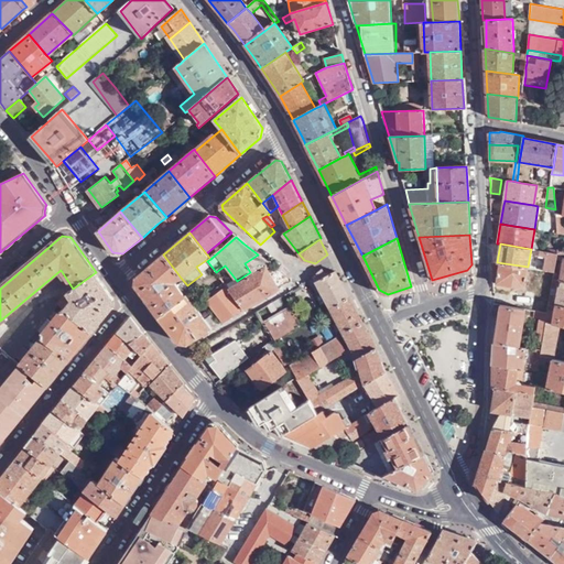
[(554,271),(556,252),(554,252),(540,250),(540,257),(546,257),(544,270),(554,271)]
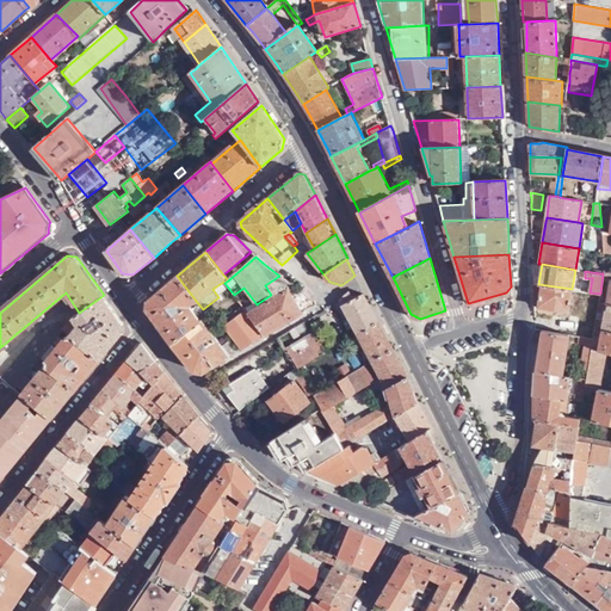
[(196,301),(177,276),(148,300),(147,309),(160,326),(189,306),(196,301)]
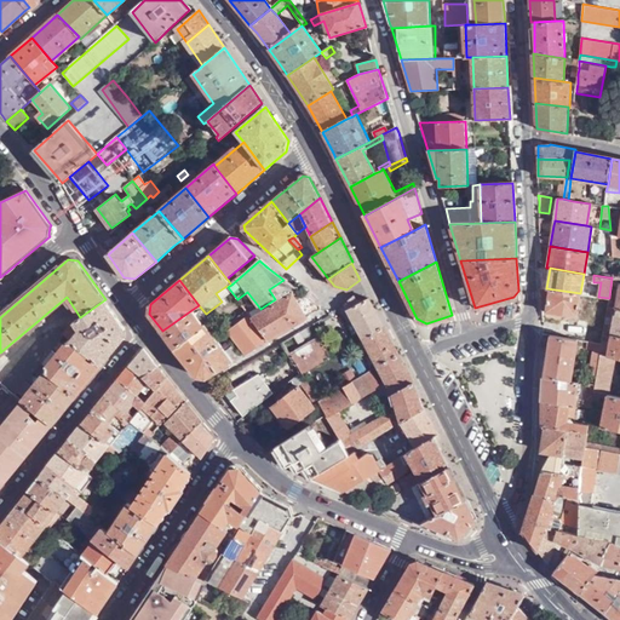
[(298,291),(283,280),(269,290),(275,299),(260,309),(250,315),(250,316),(269,340),(320,310),(322,308),(305,296),(302,299),(296,303),(292,297),(296,294),(298,291)]
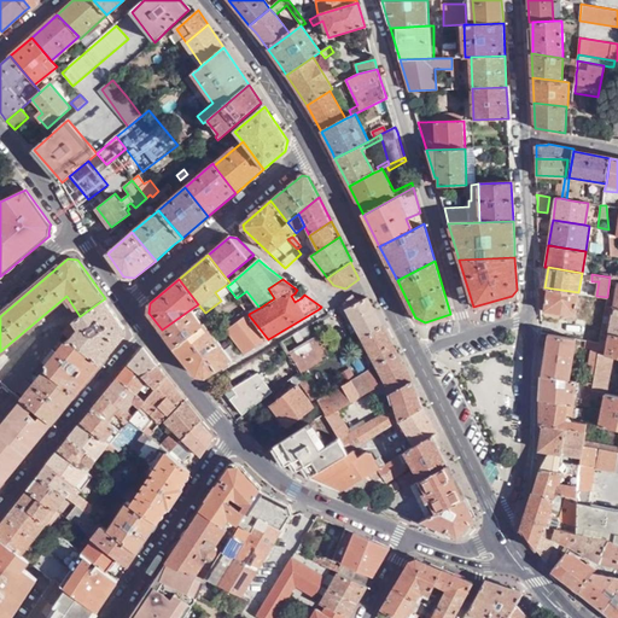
[(232,292),(227,286),(226,285),(215,292),(221,301),(232,292)]
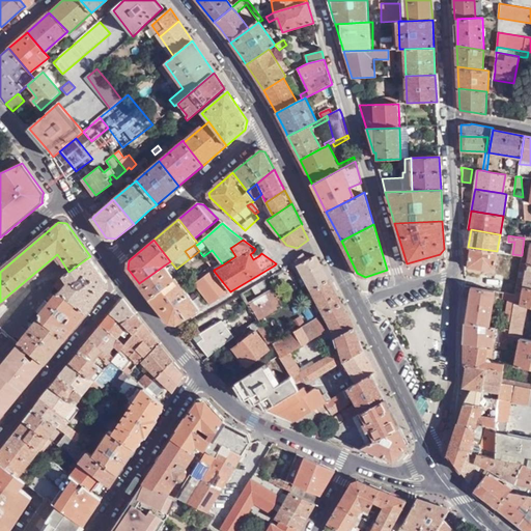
[(464,246),(465,266),(494,271),(494,269),(503,270),(504,264),(510,266),(512,254),(497,251),(468,247),(464,246)]
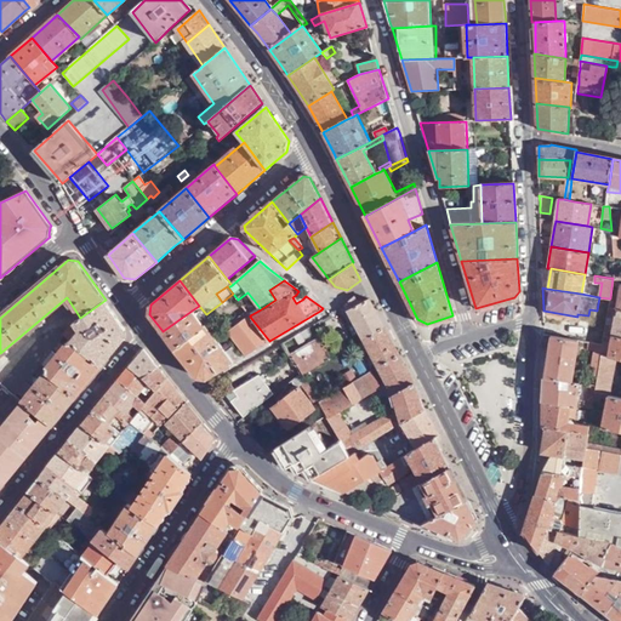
[(349,302),(345,306),(363,339),(385,328),(370,300),(365,301),(362,301),(359,300),(354,297),(348,301),(349,302)]
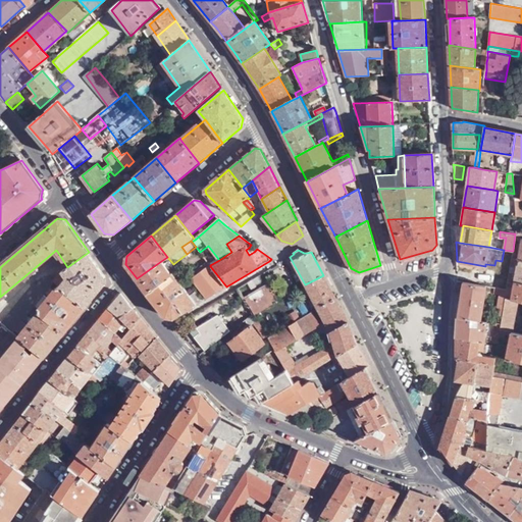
[(54,281),(86,308),(105,284),(105,276),(89,252),(67,267),(62,270),(54,281)]
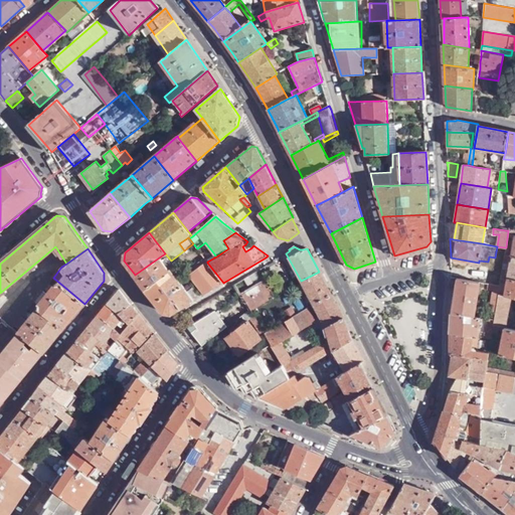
[(159,258),(135,275),(145,288),(146,289),(168,271),(159,258)]
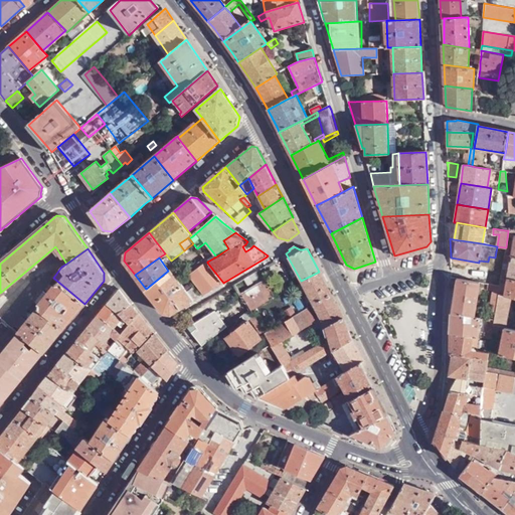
[(204,295),(223,283),(207,263),(189,275),(204,295)]
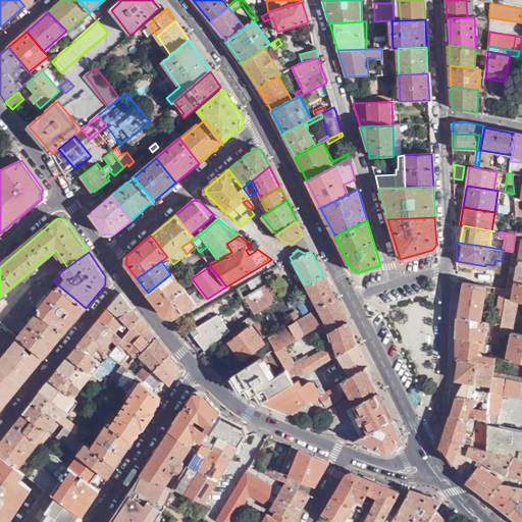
[(170,274),(148,293),(167,317),(173,318),(203,301),(193,289),(191,291),(192,294),(189,295),(172,273),(170,274)]
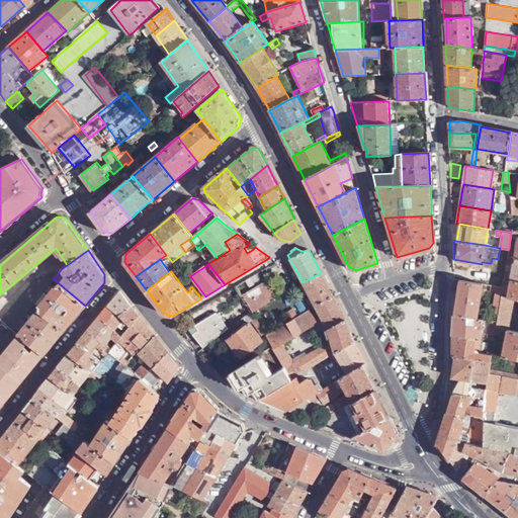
[(321,273),(303,282),(316,307),(334,296),(321,273)]
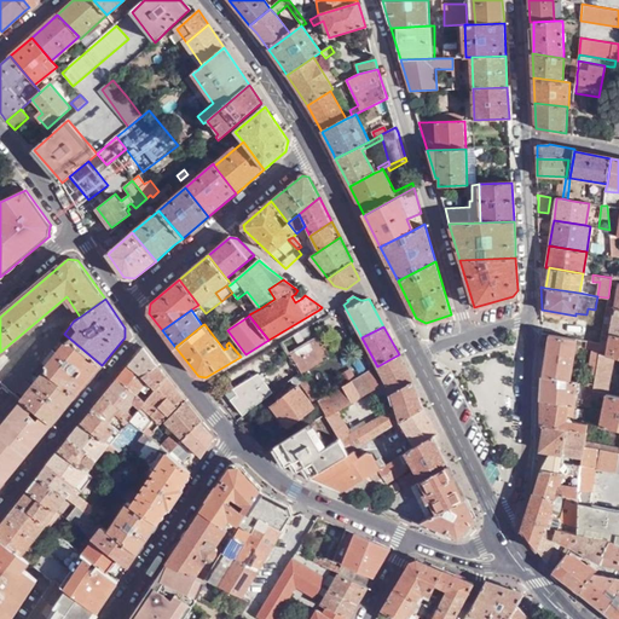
[(16,394),(39,364),(64,334),(57,328),(47,340),(41,334),(5,379),(0,382),(16,394)]
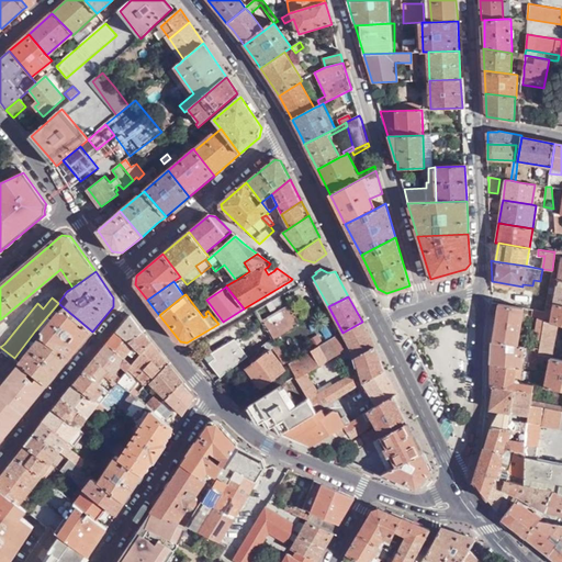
[(530,308),(532,308),(544,311),(547,303),(532,300),(530,308)]
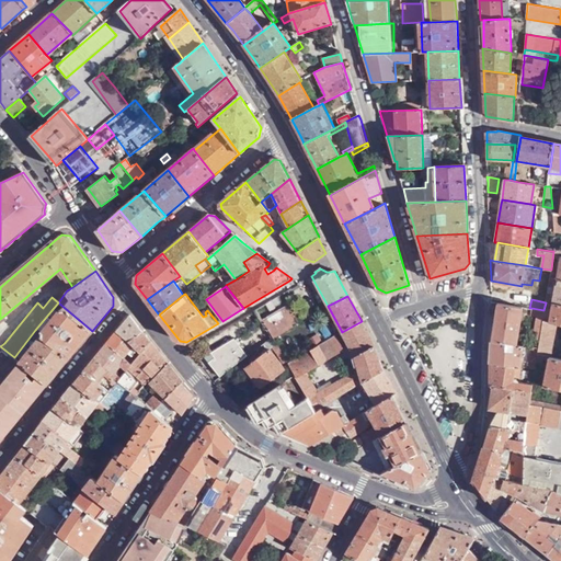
[(260,308),(258,310),(261,317),(275,308),(271,301),(260,308)]
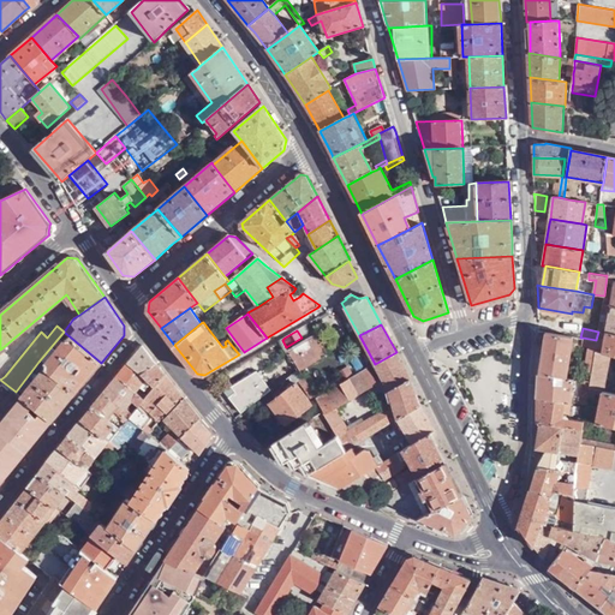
[(39,362),(76,393),(101,363),(64,332),(39,362)]
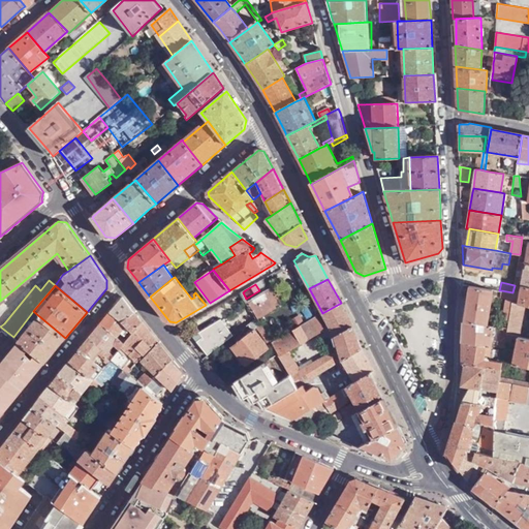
[(470,285),(464,320),(487,323),(492,289),(470,285)]
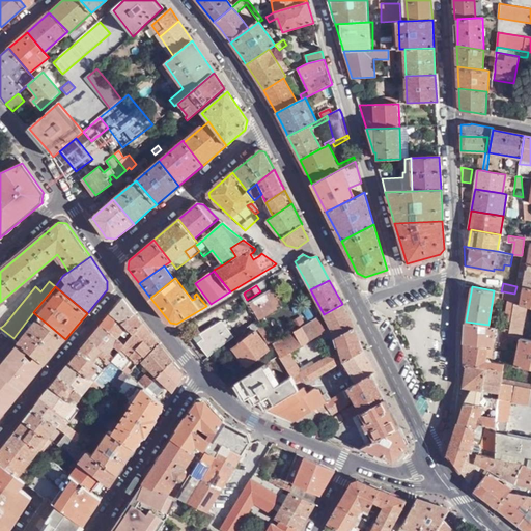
[(530,306),(530,288),(524,287),(521,305),(528,306),(530,306)]
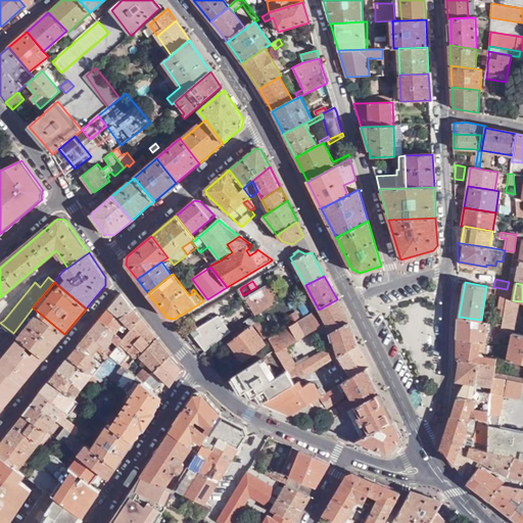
[(270,284),(245,299),(253,313),(272,301),(270,297),(277,294),(270,284)]
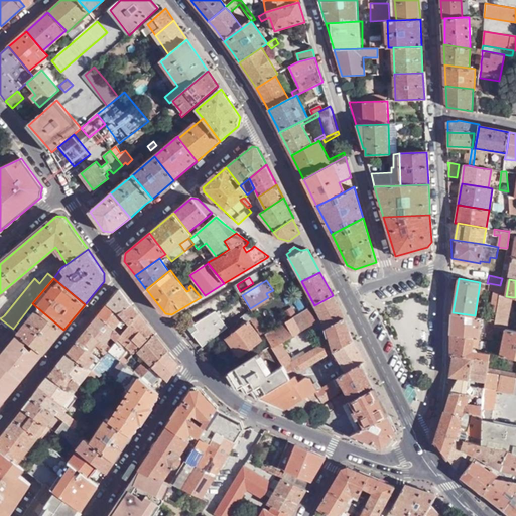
[(479,315),(483,316),(489,316),(496,317),(499,294),(500,288),(500,285),(489,283),(489,290),(493,290),(489,313),(480,311),(479,315)]
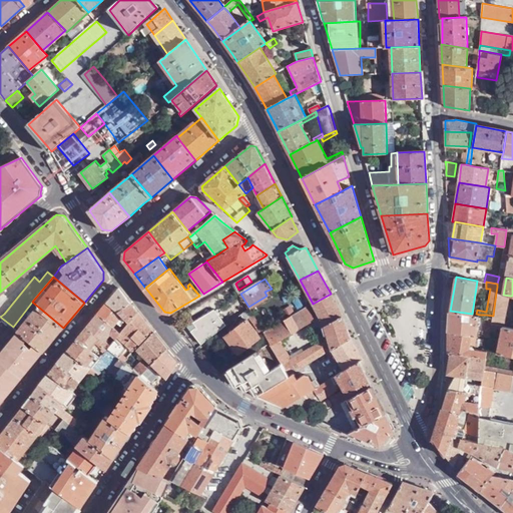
[(121,315),(132,303),(120,288),(107,303),(121,315)]
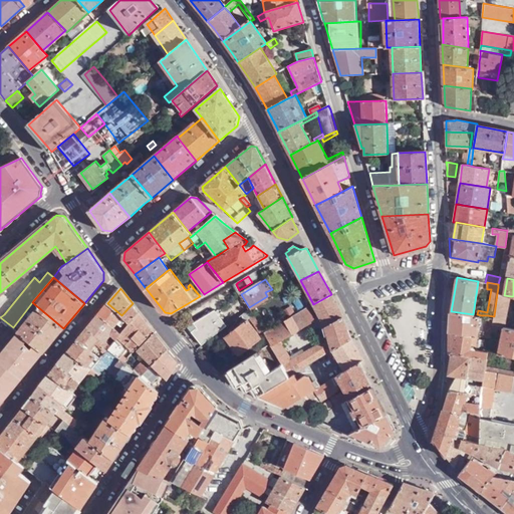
[(493,324),(504,326),(505,326),(511,296),(504,295),(497,293),(494,316),(493,324)]
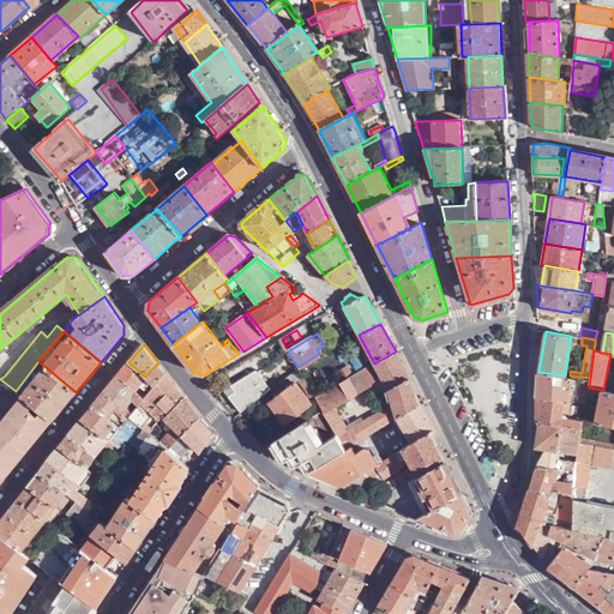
[(396,351),(374,363),(389,390),(393,405),(349,432),(333,408),(375,383),(366,367),(314,396),(321,408),(345,450),(351,446),(397,419),(420,404),(410,379),(396,351)]
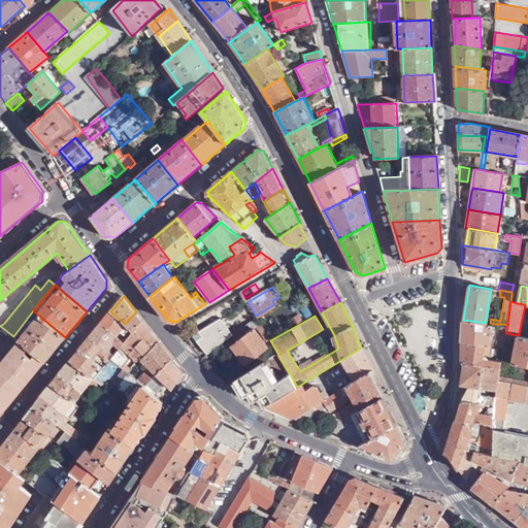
[(19,341),(44,363),(65,337),(33,310),(13,336),(19,341)]
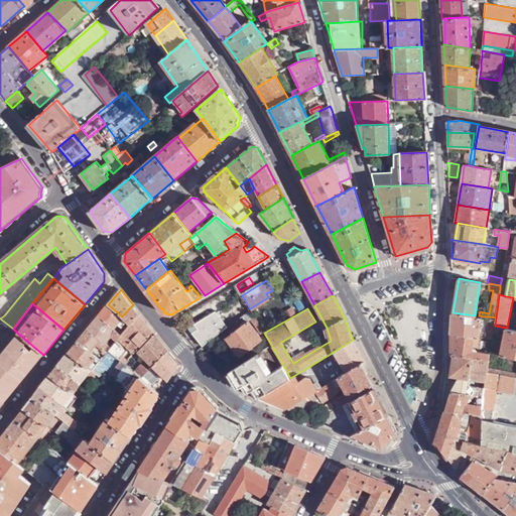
[(125,331),(131,324),(122,316),(108,304),(99,315),(114,329),(118,325),(125,331)]
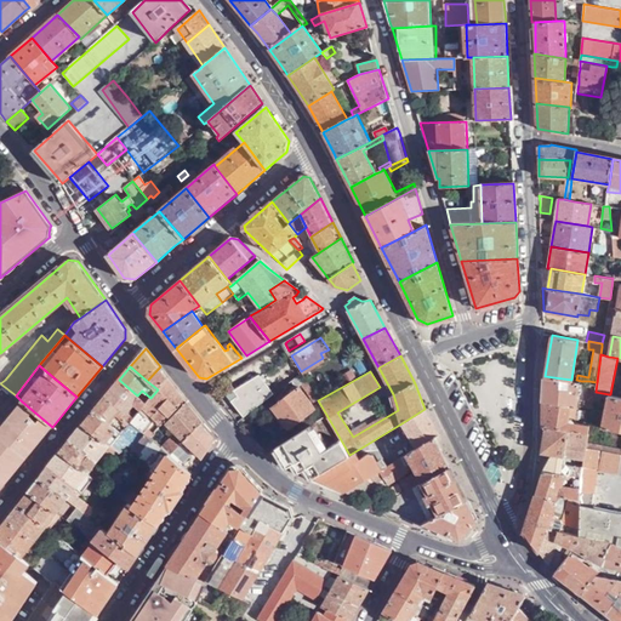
[(158,389),(169,377),(160,366),(147,381),(158,389)]
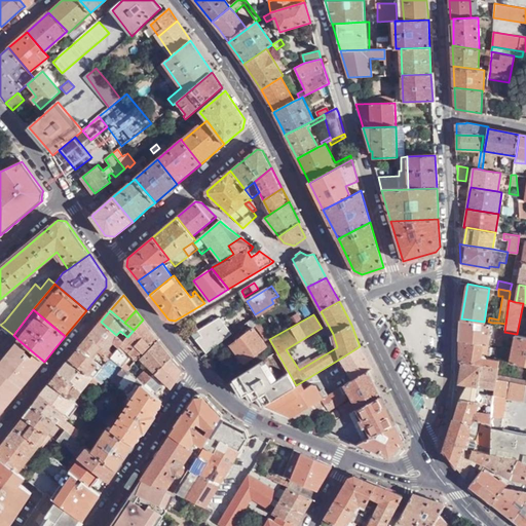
[(207,353),(213,349),(232,333),(221,318),(200,331),(198,332),(202,336),(196,340),(207,353)]
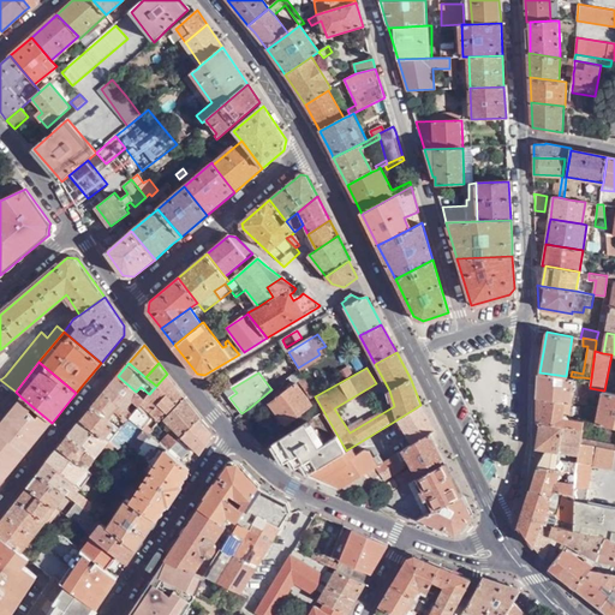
[(539,372),(538,396),(567,401),(572,401),(575,377),(571,376),(566,376),(539,372)]
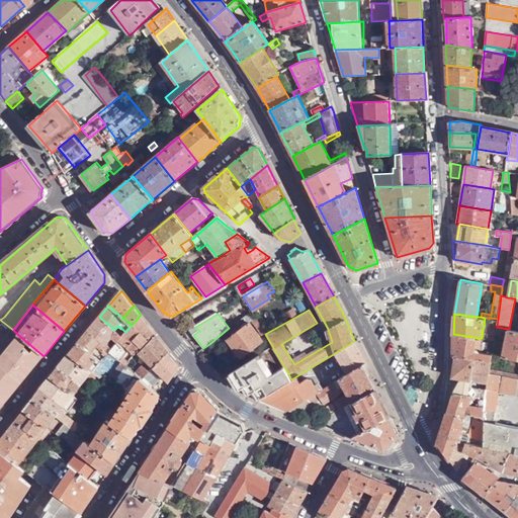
[(128,362),(155,333),(141,315),(132,325),(125,332),(122,336),(116,343),(111,350),(109,352),(121,363),(125,366),(128,362)]
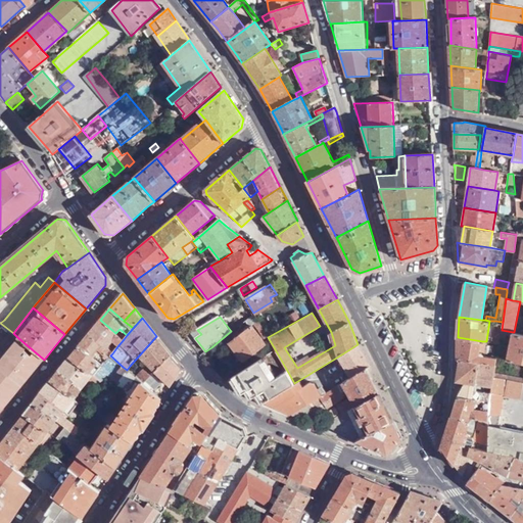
[(263,337),(266,335),(256,318),(252,321),(263,337)]
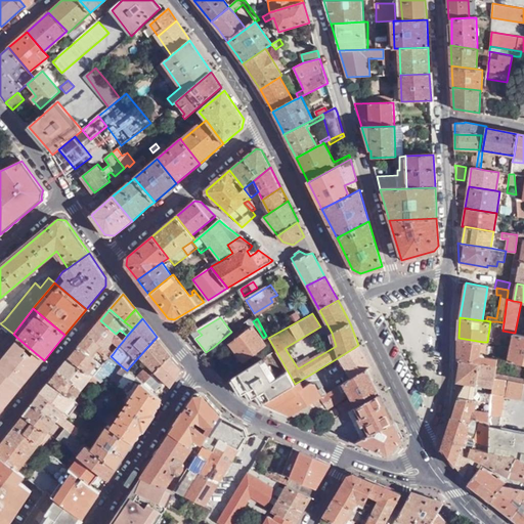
[(118,347),(124,340),(116,334),(100,320),(89,334),(106,348),(113,342),(118,347)]
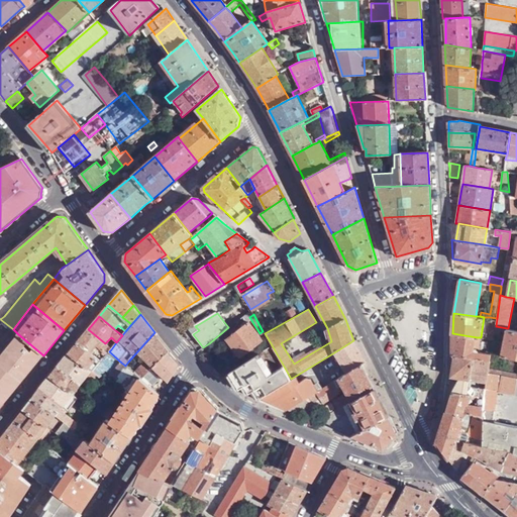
[(494,339),(496,326),(497,318),(490,317),(487,338),(494,339)]
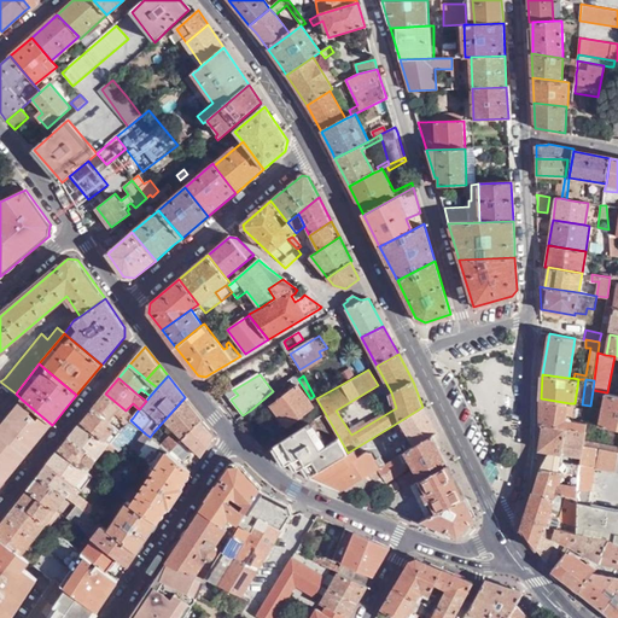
[(297,385),(270,404),(287,429),(314,408),(297,385)]
